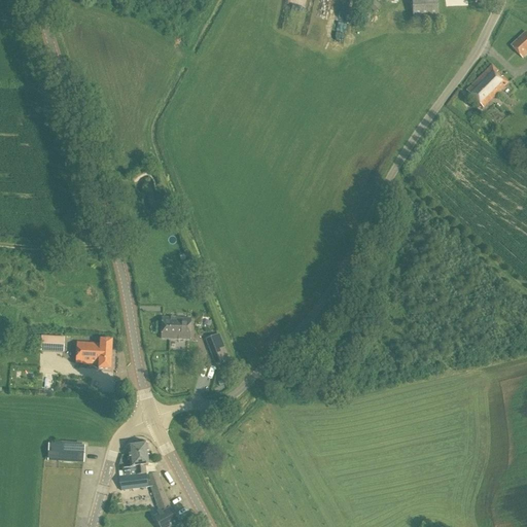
[(374,10),(380,4),(375,0),(373,0),(369,5),(374,10)]
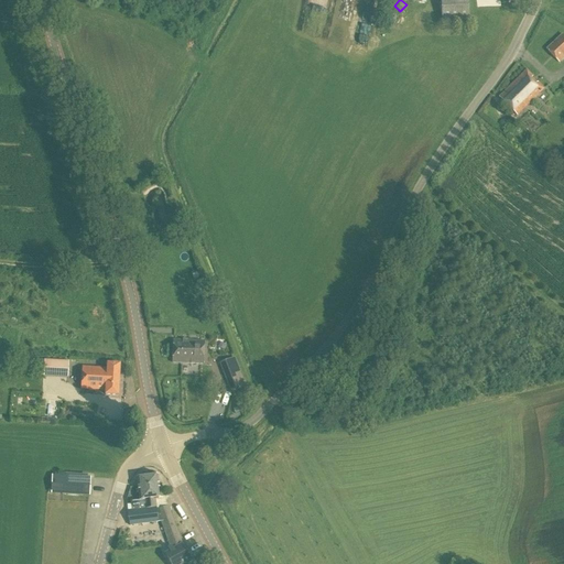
[(440,0),(442,25),(469,25),(467,0),(440,0)]
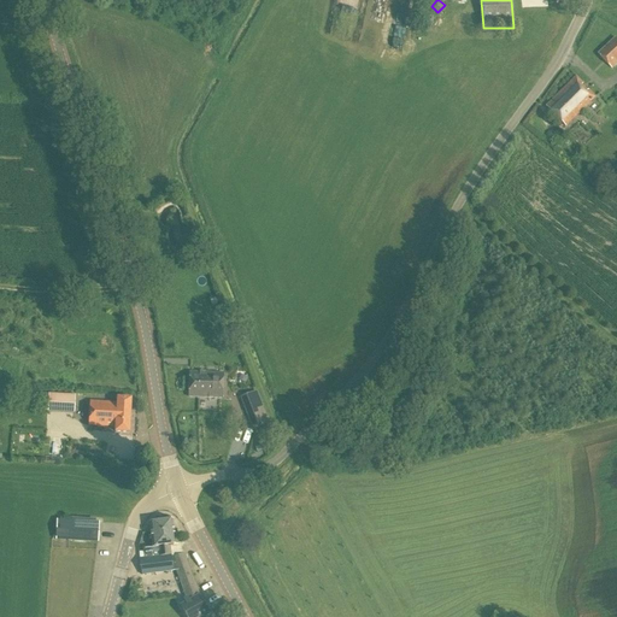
[(612,70),(616,65),(616,37),(598,53),(612,70)]
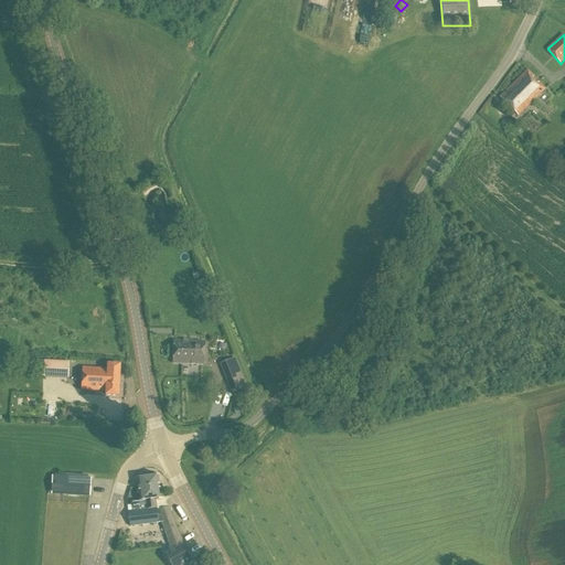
[(518,116),(544,89),(528,71),(500,97),(518,116)]
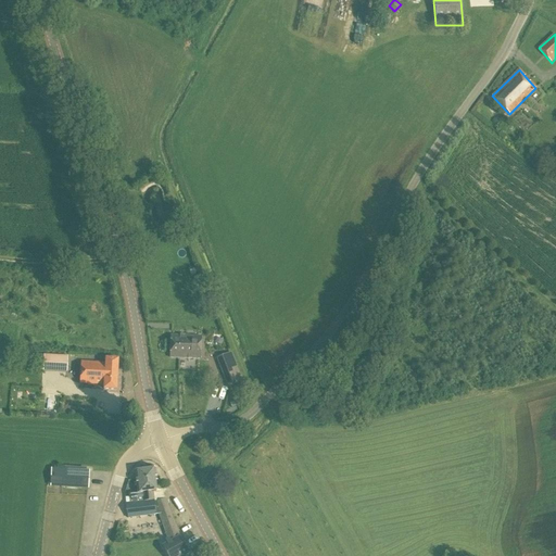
[(200,358),(201,336),(171,336),(169,357),(200,358)]
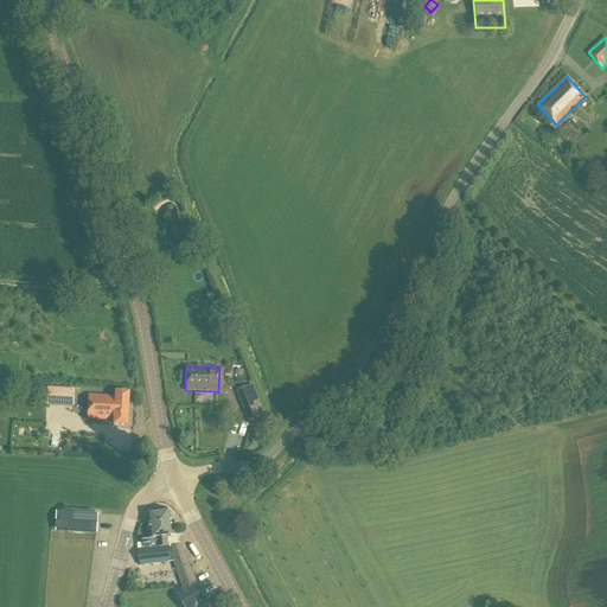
[(249,387),(237,391),(242,403),(254,398),(249,387)]
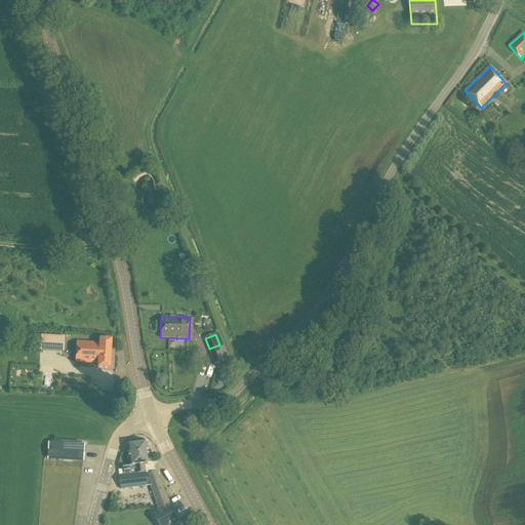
[(64,352),(65,336),(41,335),(41,350),(64,352)]
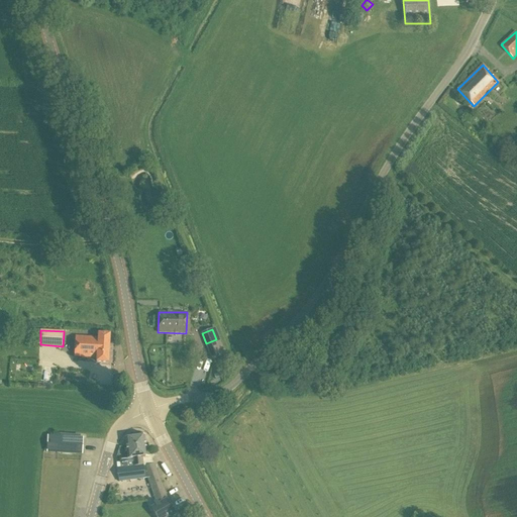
[(108,363),(109,334),(98,333),(98,337),(76,336),(75,356),(97,357),(96,362),(108,363)]
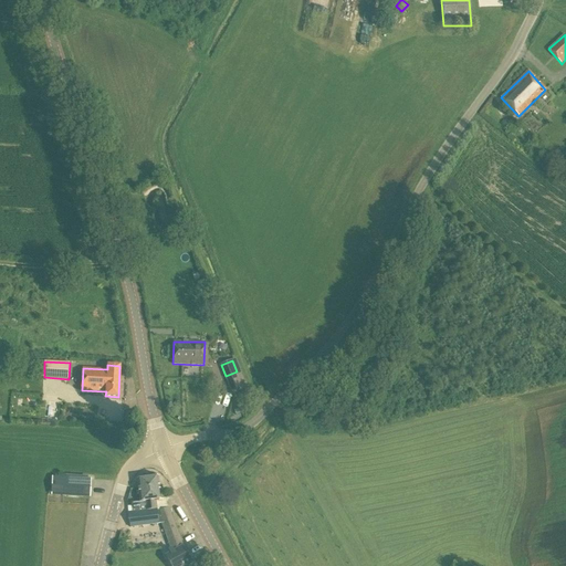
[(156,500),(160,499),(158,477),(137,479),(139,501),(130,502),(133,512),(128,512),(130,526),(159,523),(156,500)]
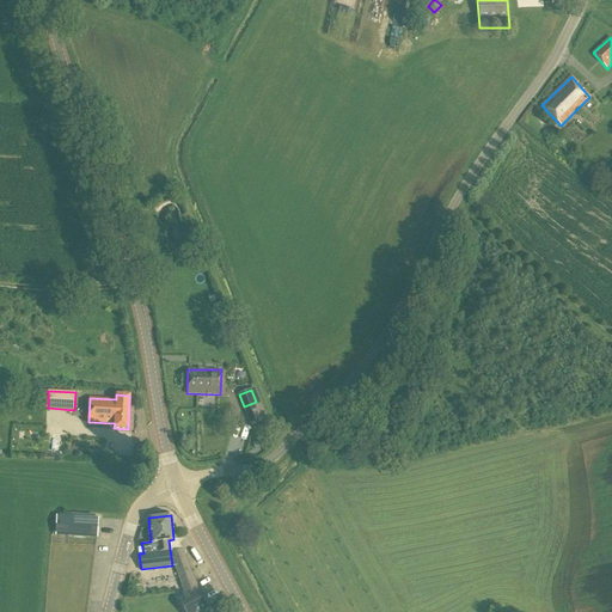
[(97,538),(98,519),(56,516),(55,536),(97,538)]
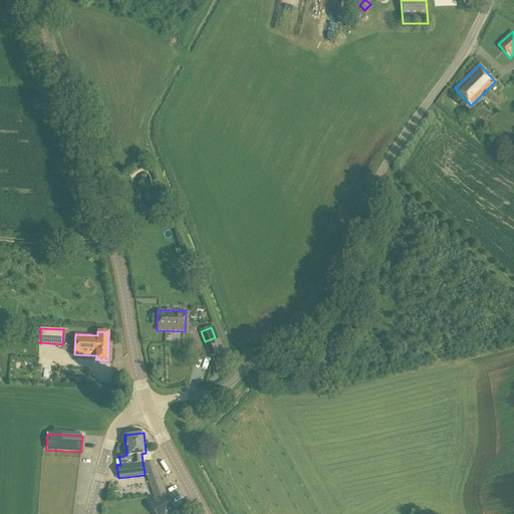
[(168,513),(174,511),(171,506),(166,496),(153,461),(144,465),(157,501),(151,504),(156,513),(168,513)]
